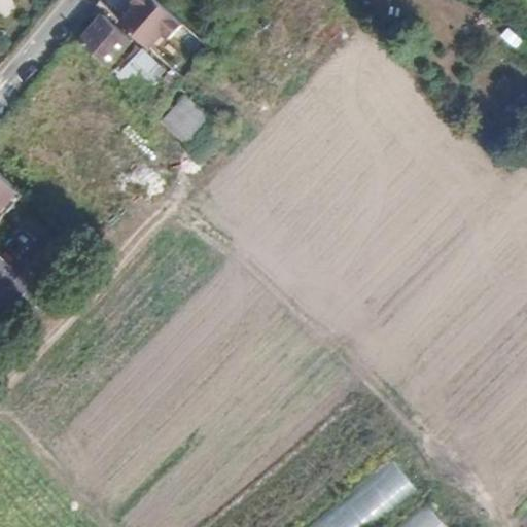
[(148,49),(177,20),(154,0),(132,0),(131,2),(135,6),(119,23),(148,49)]
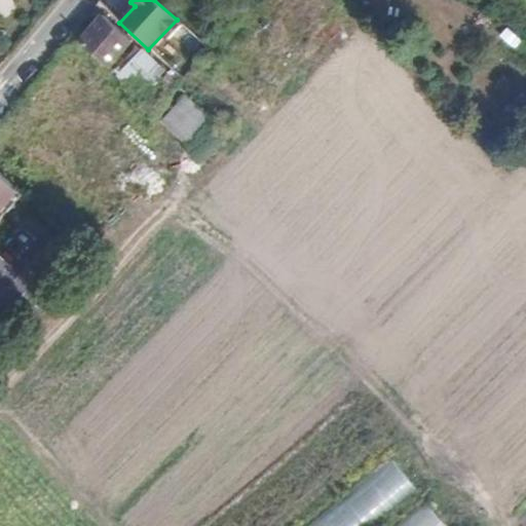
[(78,41),(106,67),(130,40),(102,14),(78,41)]
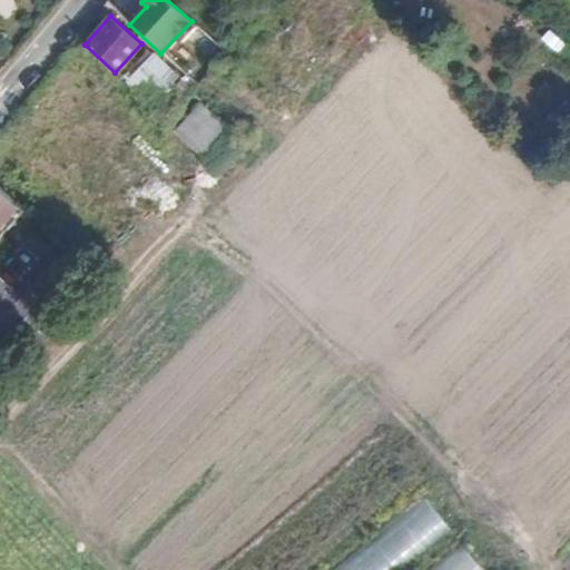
[(559,45),(539,28),(533,36),(553,51),(559,45)]
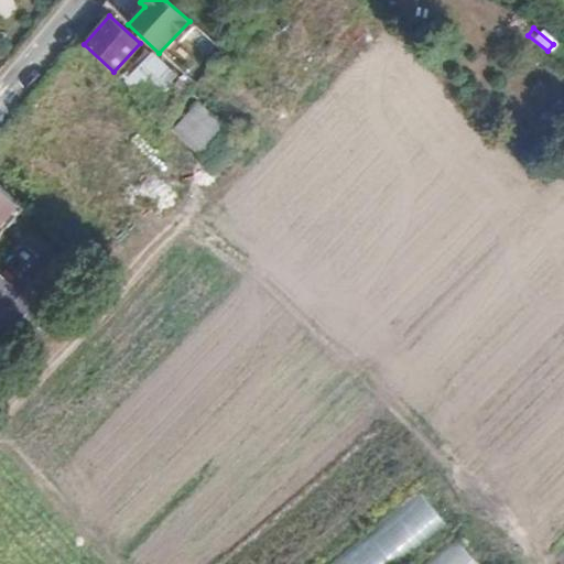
[(123,83),(144,104),(171,74),(150,53),(123,83)]
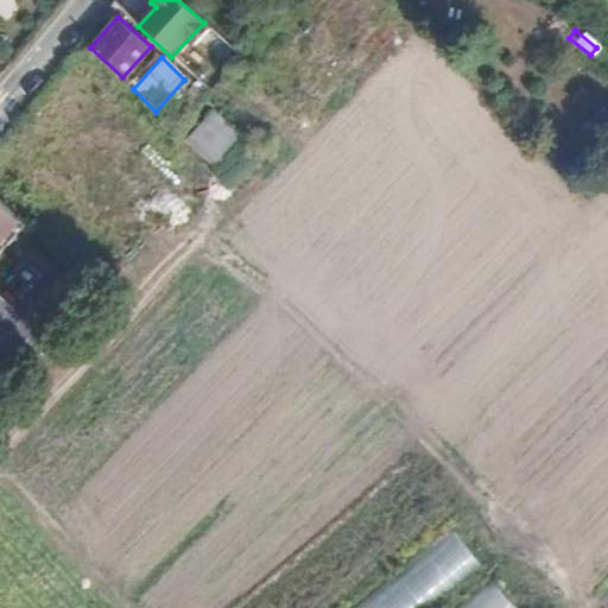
[(206,156),(232,126),(214,112),(189,140),(206,156)]
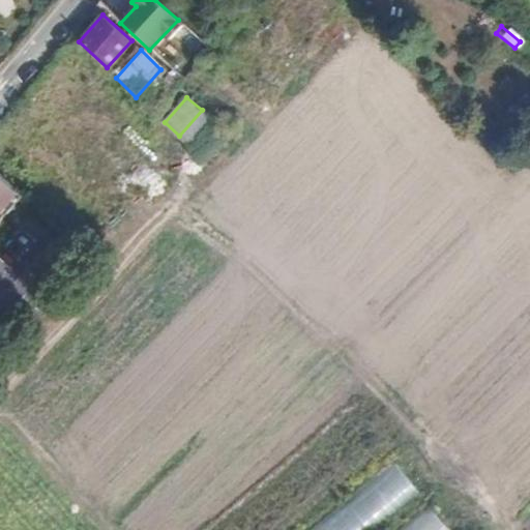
[(226,133),(202,110),(179,136),(204,157),(226,133)]
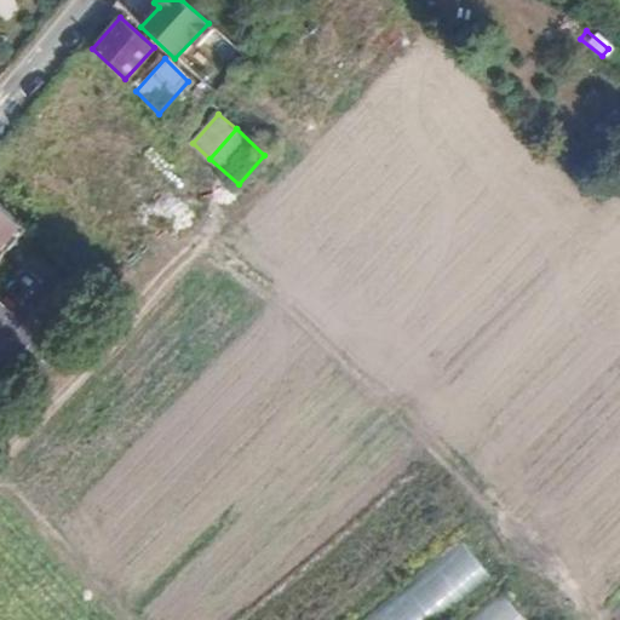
[(0,259),(27,229),(0,202),(0,259)]
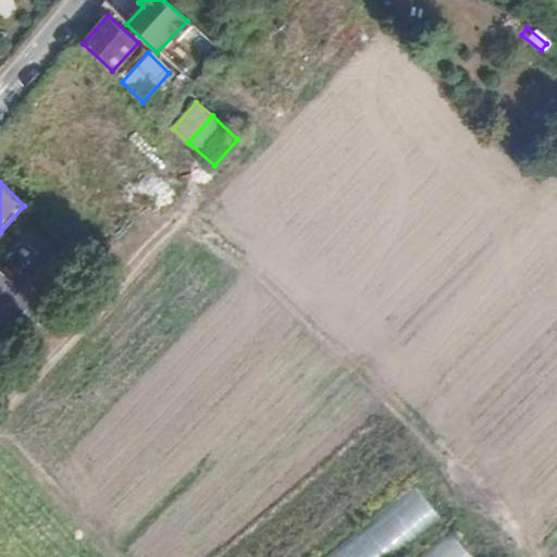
[(324,556),(394,556),(442,519),(413,485),(324,556)]
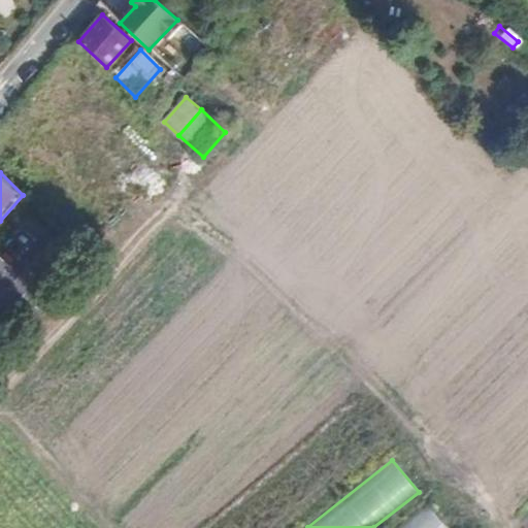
[(448,527),(430,506),(402,527),(448,527)]
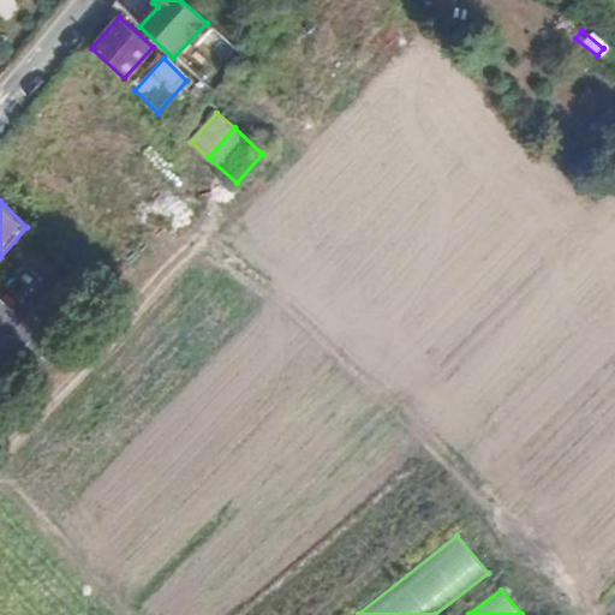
All buildings are outlined.
